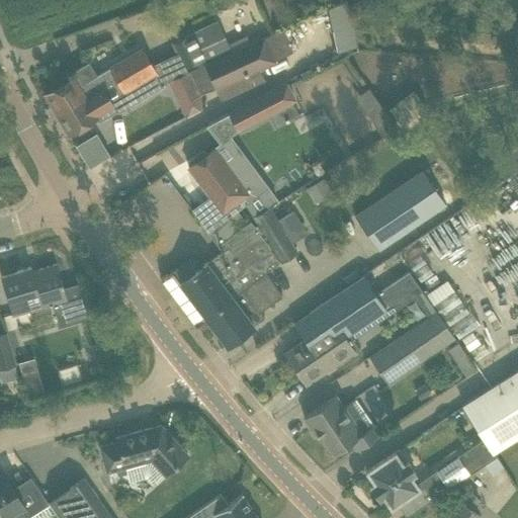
[(217,20),(170,42),(175,54),(184,74),(186,73),(187,72),(186,70),(204,62),(231,51),(217,20)]
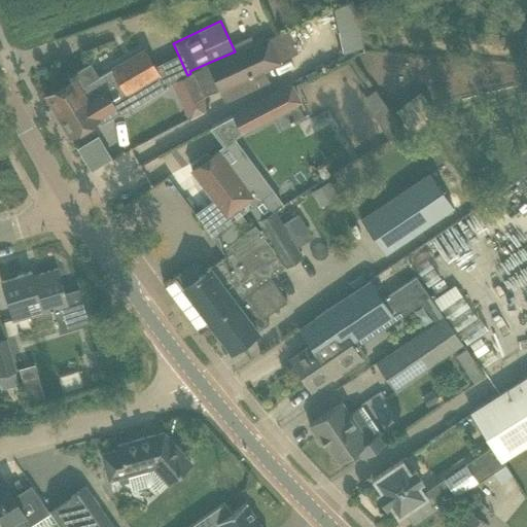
[(342,50),(357,48),(353,22),(339,24),(342,50)]
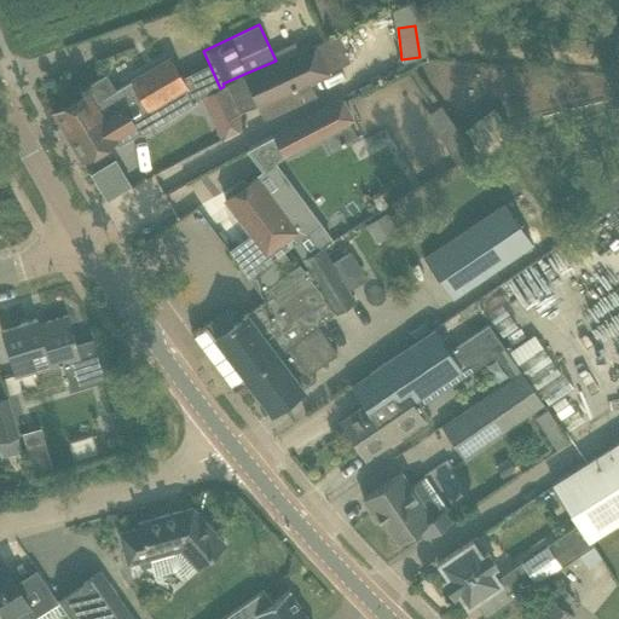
[(276,61),(244,74),(259,105),(302,85),(302,84),(328,71),(316,45),(314,44),(312,45),(312,44),(276,61)]
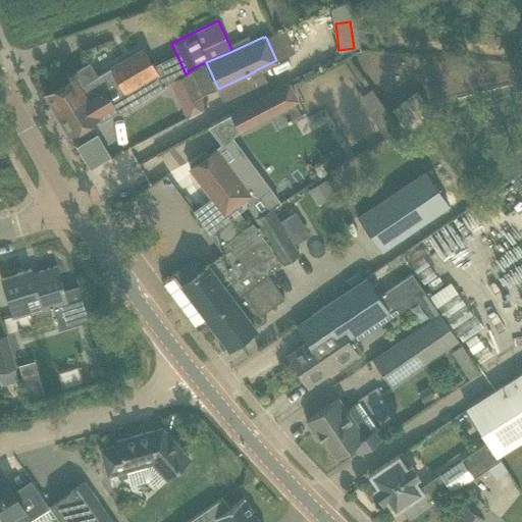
[(45,94),(44,95),(56,115),(57,114),(111,82),(113,85),(129,73),(138,87),(157,74),(140,46),(95,73),(88,61),(70,72),(73,76),(61,84),(45,94)]
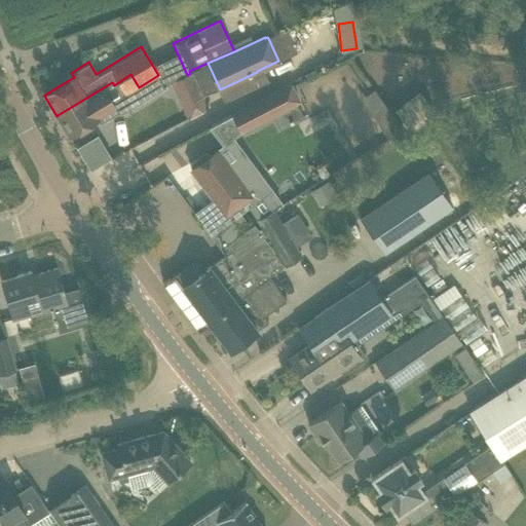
[(58,115),(57,116),(69,137),(70,137),(99,119),(100,121),(117,111),(120,112),(135,104),(145,98),(164,85),(158,75),(139,87),(130,74),(114,85),(112,82),(58,115)]
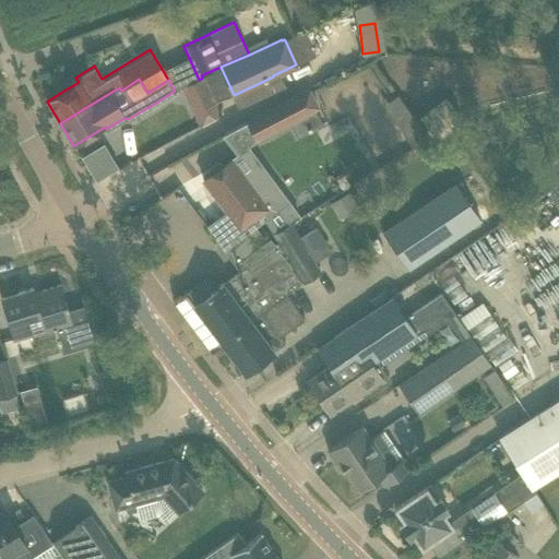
[(199,80),(181,87),(188,102),(207,92),(201,79),(199,80)]
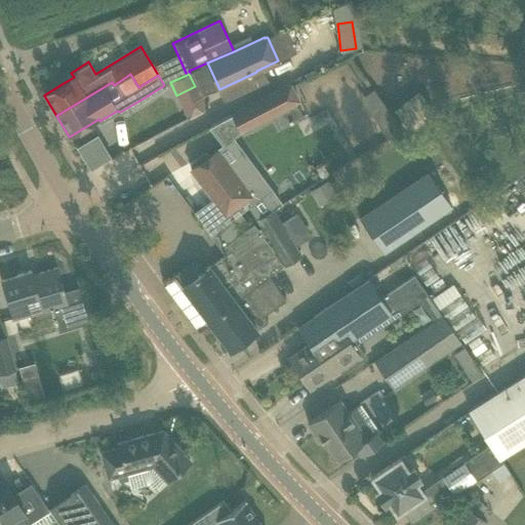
[(232,114),(241,131),(298,101),(289,84),(232,114)]
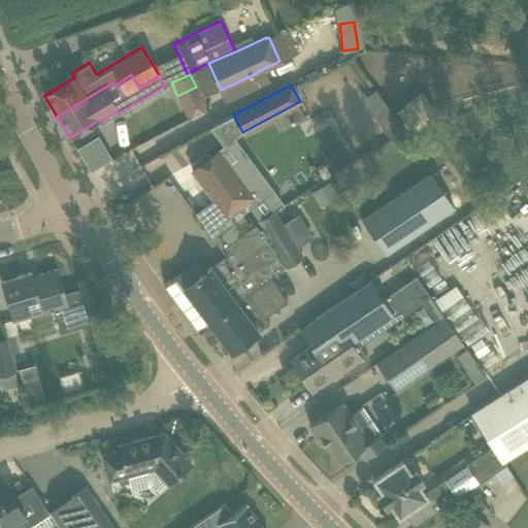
[(420,91),(397,109),(410,127),(434,108),(420,91)]
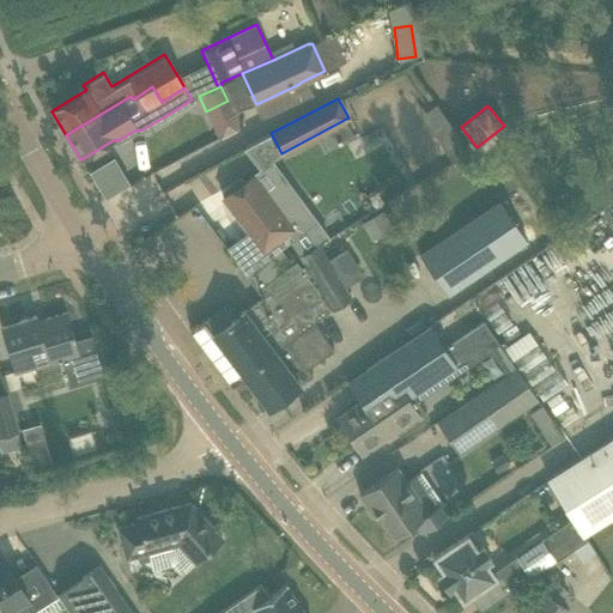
[(457,134),(441,145),(450,162),(468,151),(457,134)]
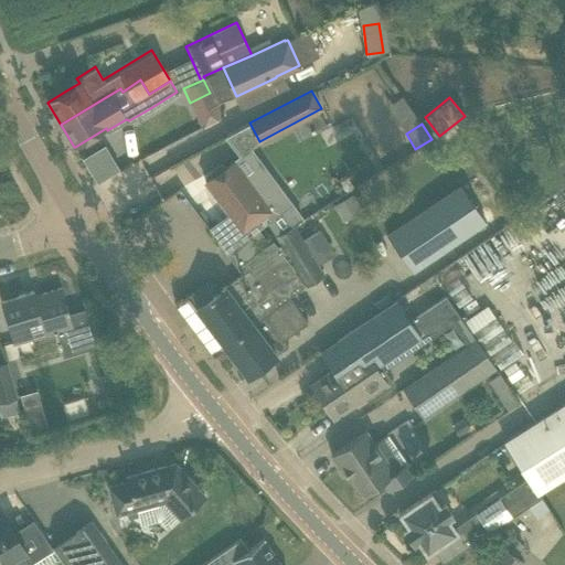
[(82,155),(92,182),(118,172),(107,145),(82,155)]
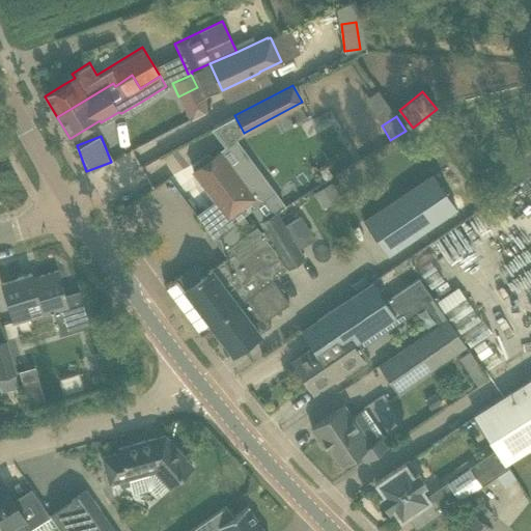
[(201,166),(193,172),(216,202),(196,216),(213,238),(235,220),(249,211),(257,222),(276,212),(284,206),(274,193),(262,177),(250,187),(223,149),(220,151),(212,158),(207,156),(200,161),(201,166)]
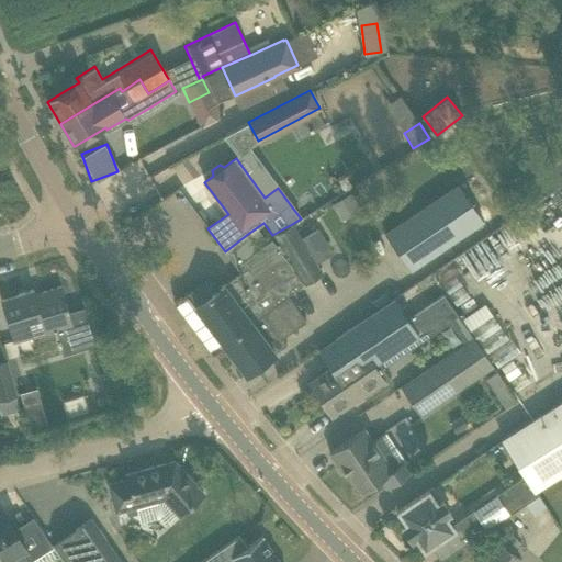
[(457,183),(384,233),(411,271),(483,222),(457,183)]
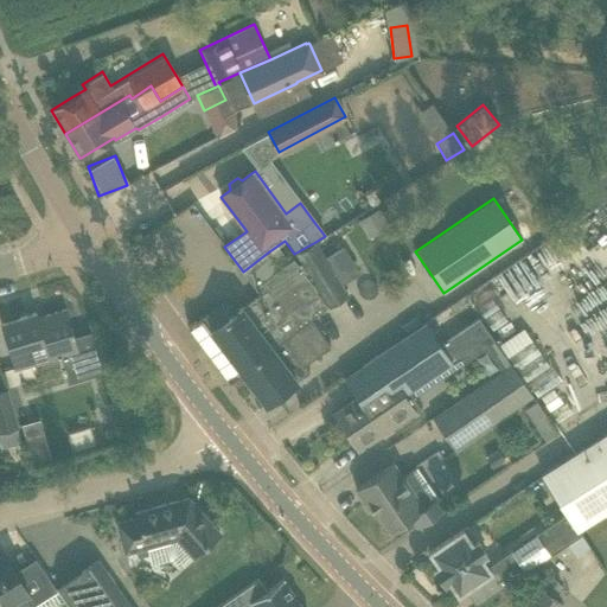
[(378,209),(358,221),(368,237),(388,225),(378,209)]
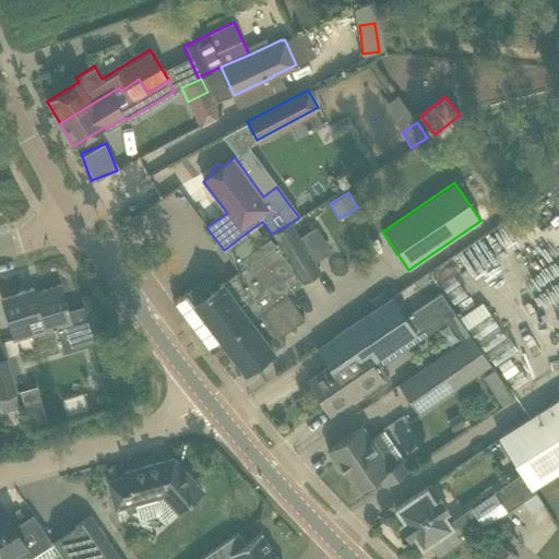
[(300,281),(301,283),(321,272),(290,223),(271,234),(272,236),(275,241),(300,281)]
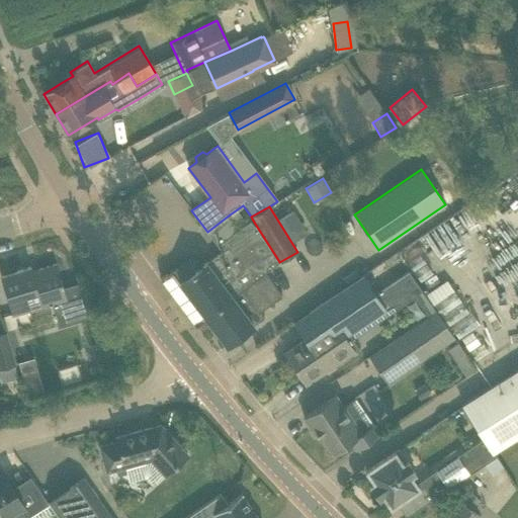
[(239,228),(230,214),(207,232),(222,251),(179,282),(205,317),(263,274),(264,273),(279,262),(278,260),(255,224),(252,219),(239,228)]
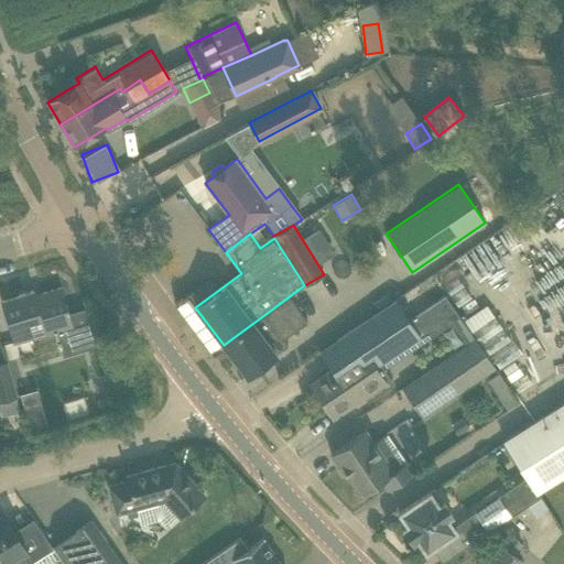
[(33,291),(0,301),(7,322),(13,342),(31,336),(33,343),(53,337),(56,336),(89,326),(86,313),(84,307),(68,313),(61,288),(34,295),(33,291)]
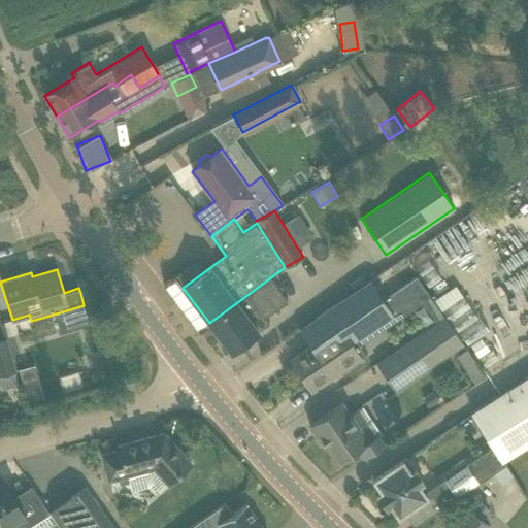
[(368,360),(356,340),(427,291),(417,275),(381,301),(366,281),(317,317),(299,329),(310,345),(290,360),(311,391),(329,380),(340,371),(343,376),(368,360)]
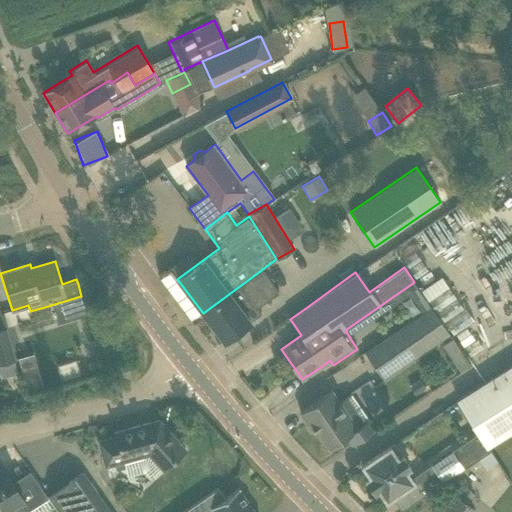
[(260,271),(203,313),(224,341),(261,313),(257,307),(277,292),(261,270),(260,271)]
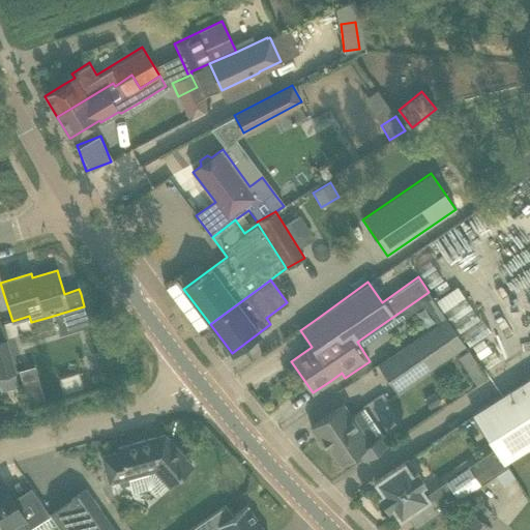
[(445,316),(442,319),(376,364),(394,392),(465,345),(445,316)]
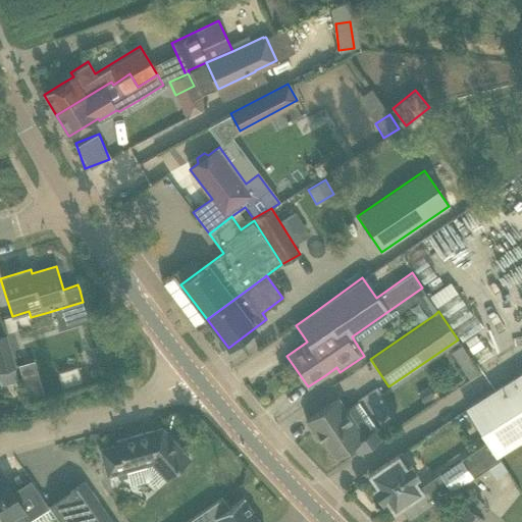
[(0,336),(0,375),(3,385),(18,380),(14,367),(5,335),(0,336)]
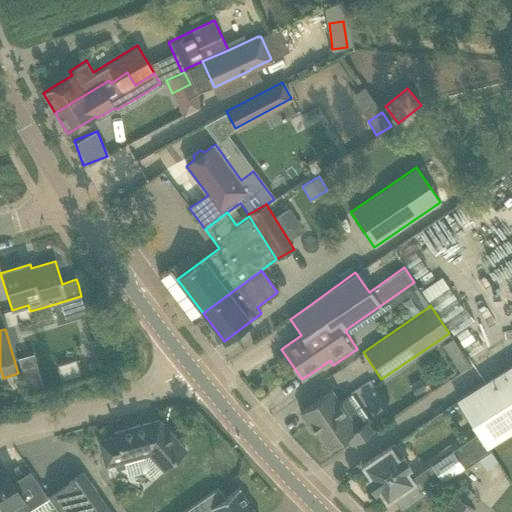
[(469,366),(451,339),(441,346),(459,372),(469,366)]
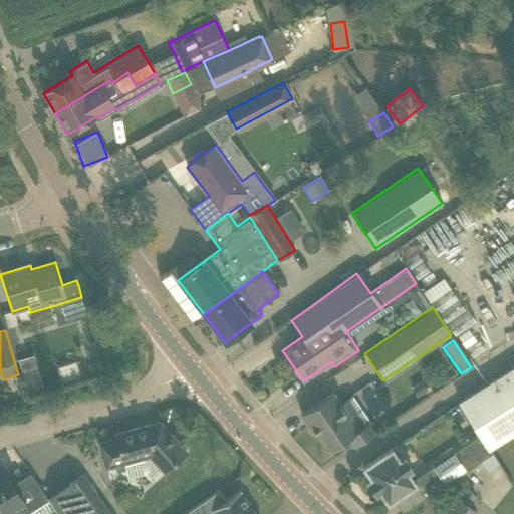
[(513,431),(513,363),(458,401),(480,436),(454,452),(465,471),(492,452),(489,448),(513,431)]
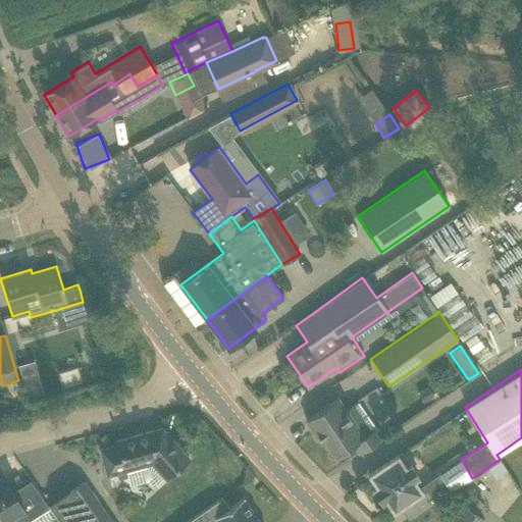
[(36,372),(20,376),(27,401),(43,396),(36,372)]
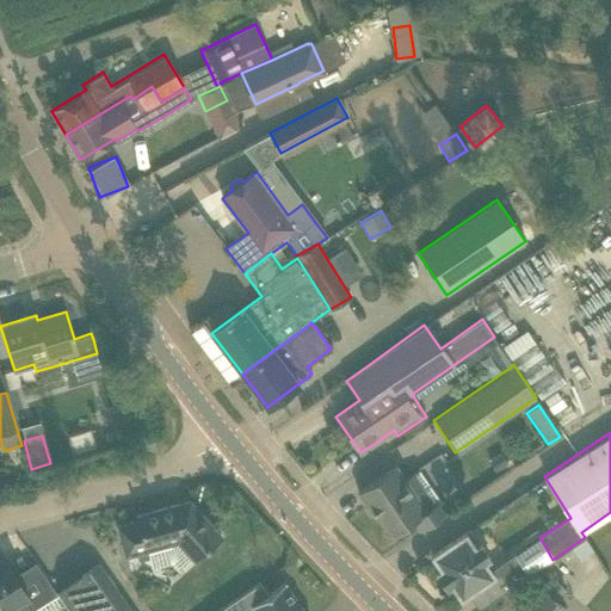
[(394,468),(377,479),(358,492),(368,506),(371,504),(393,535),(412,522),(419,531),(448,512),(439,500),(418,469),(402,480),(394,468)]
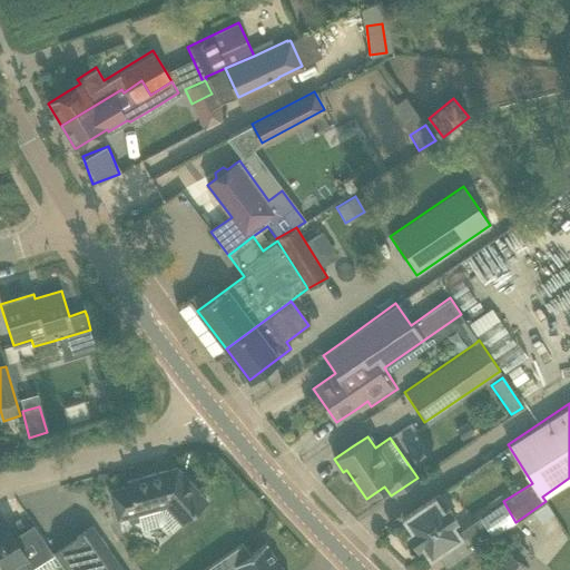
[(166,532),(179,521),(180,522),(206,500),(177,468),(127,481),(128,485),(109,491),(117,519),(137,513),(143,530),(160,526),(166,532)]
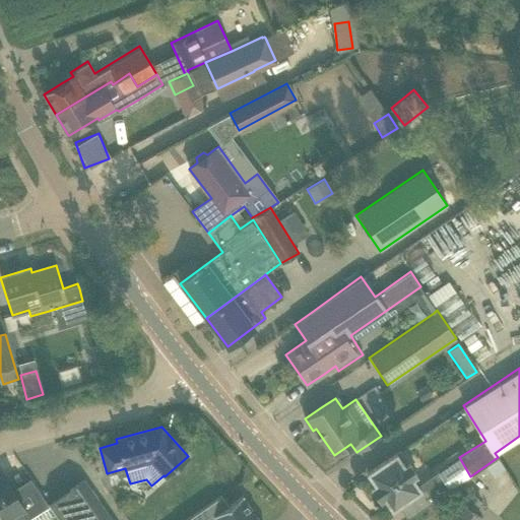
[(384,461),(367,473),(376,485),(375,486),(383,498),(384,498),(392,510),(398,506),(406,518),(449,490),(440,476),(437,471),(416,484),(412,478),(416,475),(408,463),(404,466),(396,453),(384,461)]
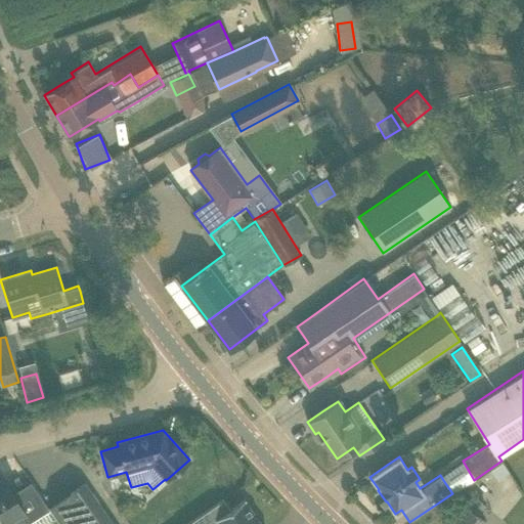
[(501,461),(490,469),(497,479),(509,471),(501,461)]
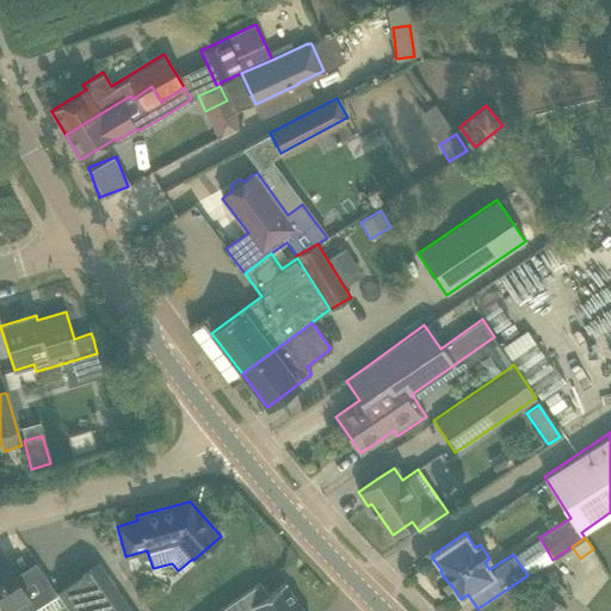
[(19,584),(7,563),(0,568),(0,610),(36,610),(36,609),(30,600),(19,584)]
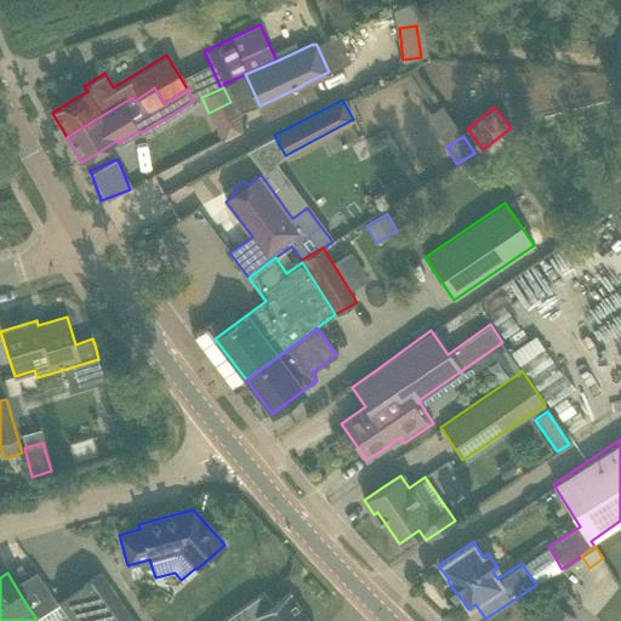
[(132,620),(100,574),(57,603),(69,620),(132,620)]
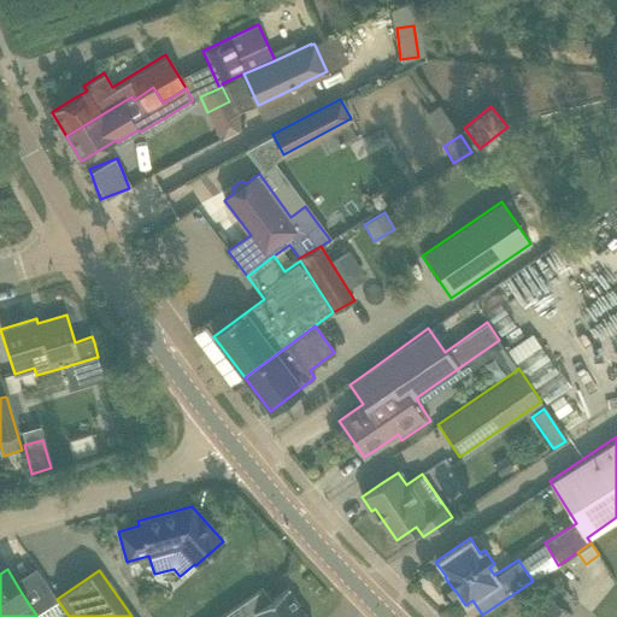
[(573,595),(558,583),(548,594),(545,598),(544,597),(535,606),(538,609),(530,616),(569,616),(571,616),(562,607),(573,595)]
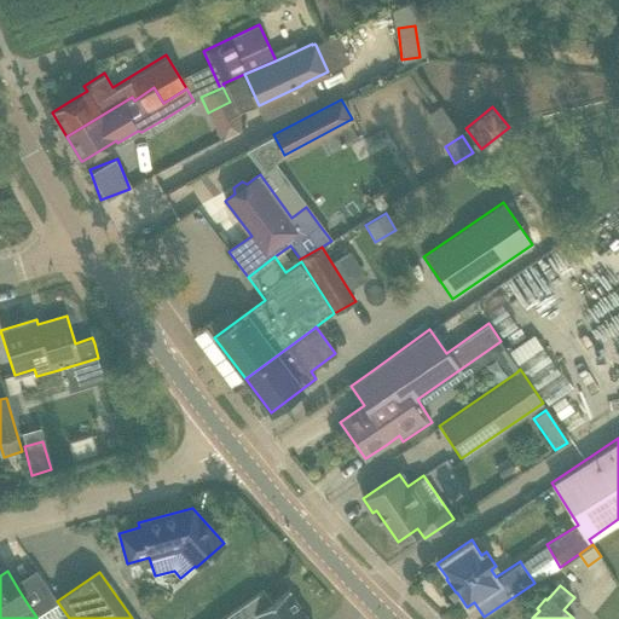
[(220,618),(307,618),(289,591),(288,590),(272,601),(264,589),(220,618)]
